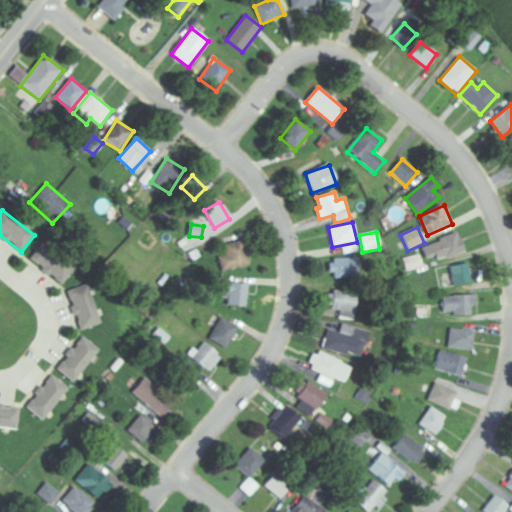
[(427,264),(465,251),(459,234),(422,246),(427,264)]
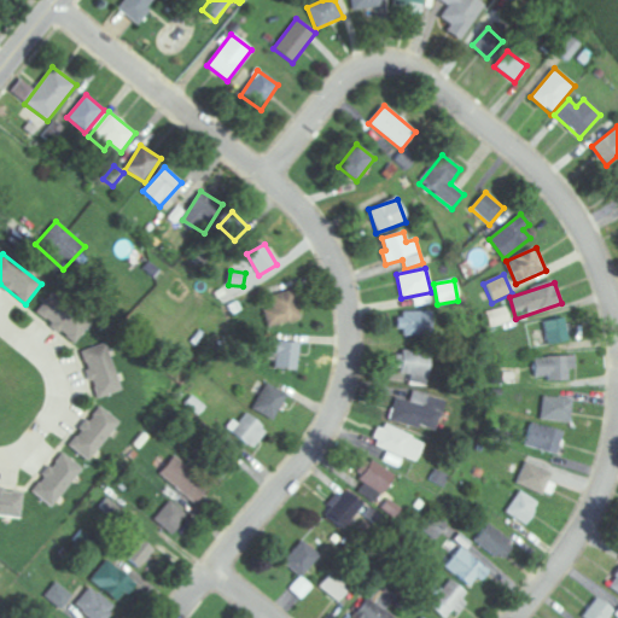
[(266,310),(269,327),(299,319),(292,290),(269,296),(272,309),(266,310)]
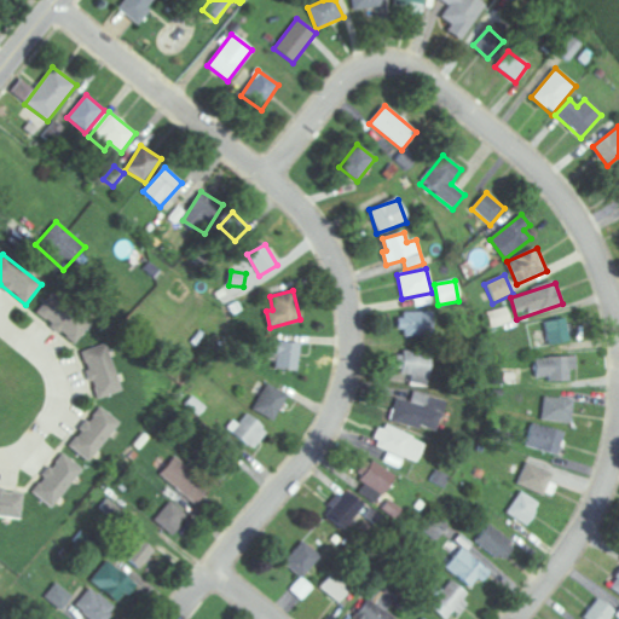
[(77,342),(88,324),(46,299),(35,318),(77,342)]
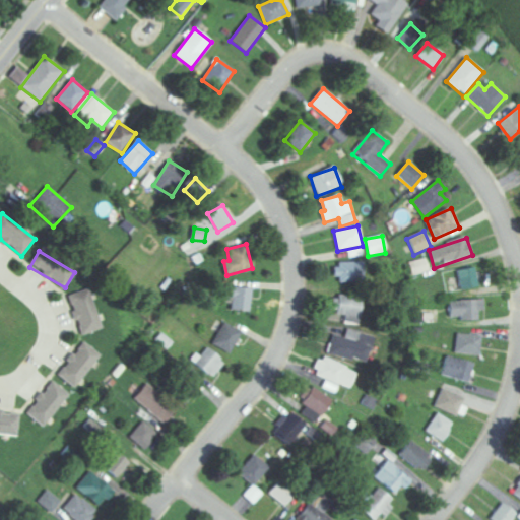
[(409,263),(413,275),(430,271),(427,259),(409,263)]
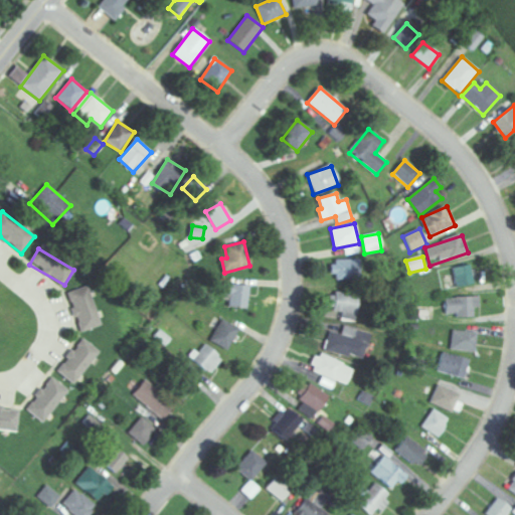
[(332,280),(360,280),(360,260),(332,260),(332,280)]
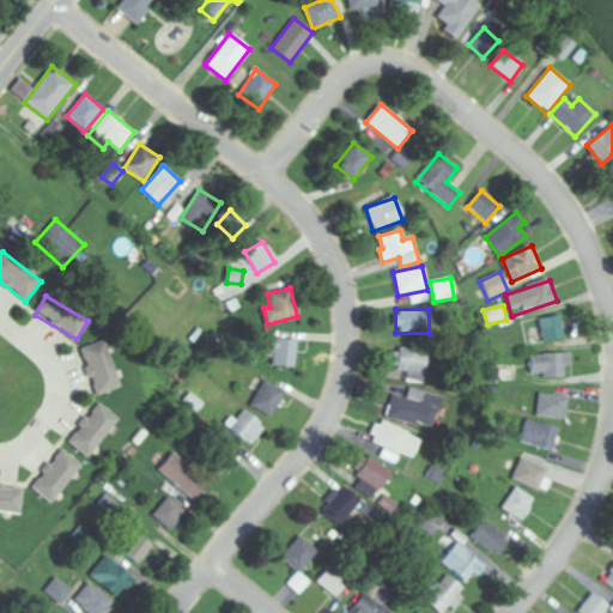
[(541,319),(544,343),(564,339),(562,316),(541,319)]
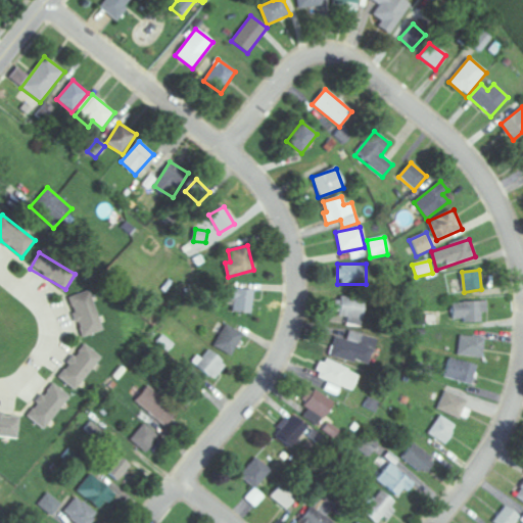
[(253,290),(219,287),(218,298),(233,300),(232,312),(250,314),(253,290)]
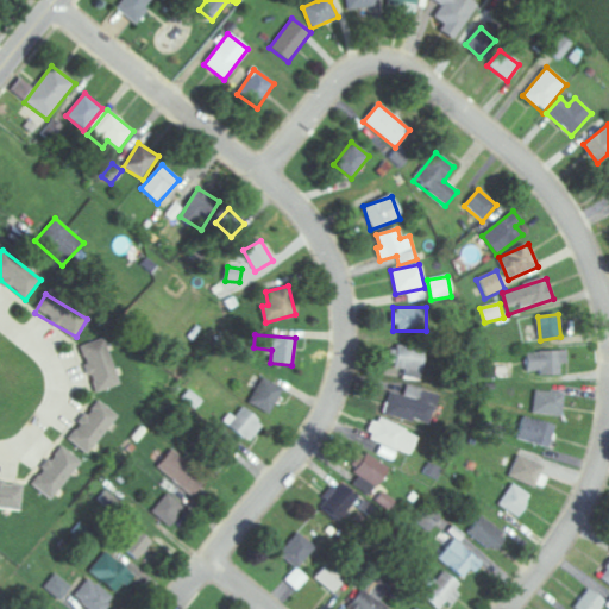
[(96,394),(120,385),(104,338),(80,346),(96,394)]
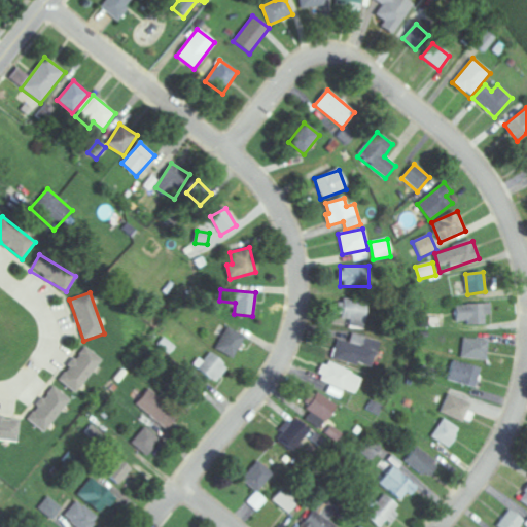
[(364,301),(337,300),(337,319),(349,320),(348,329),(363,329),(364,301)]
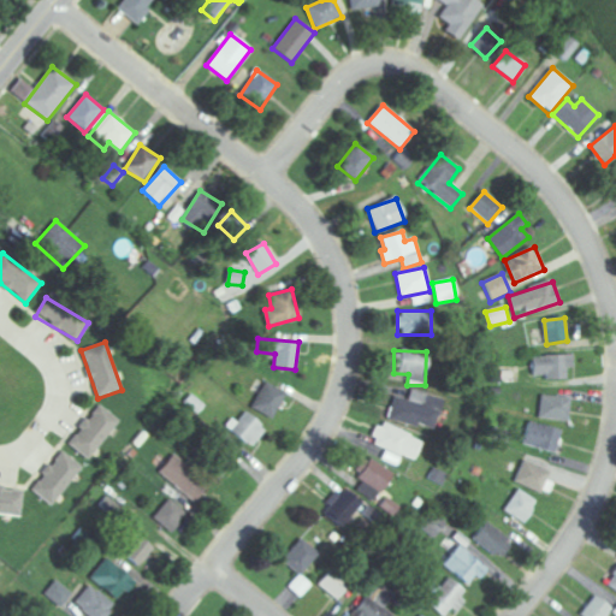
[(574,355),(533,356),(534,377),(548,375),(548,380),(568,380),(568,369),(574,368),(574,355)]
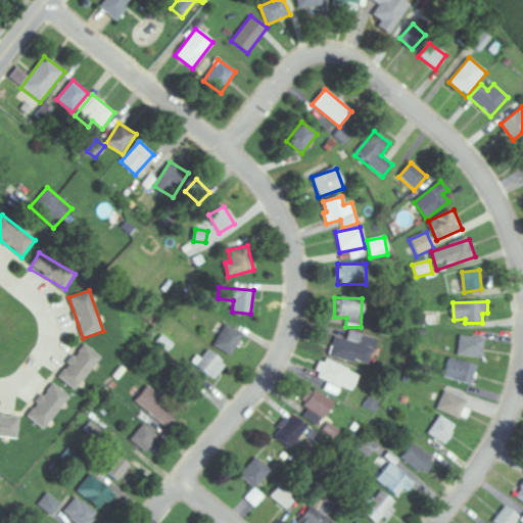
[(214,347),(231,357),(243,334),(225,325),(214,347)]
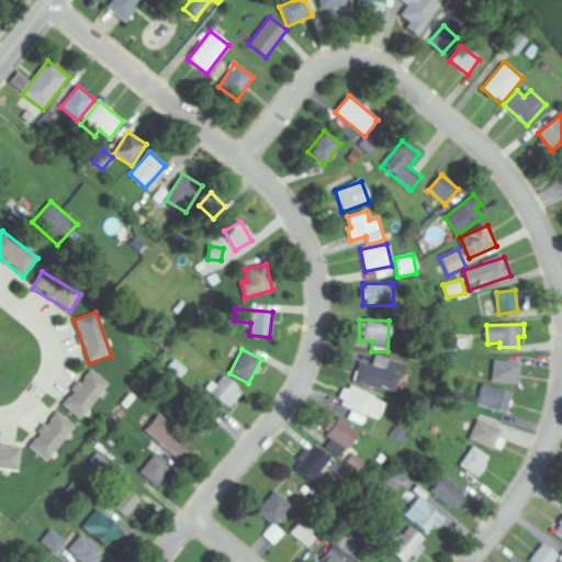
[(394,394),(402,363),(373,356),(371,366),(358,362),(352,383),(394,394)]
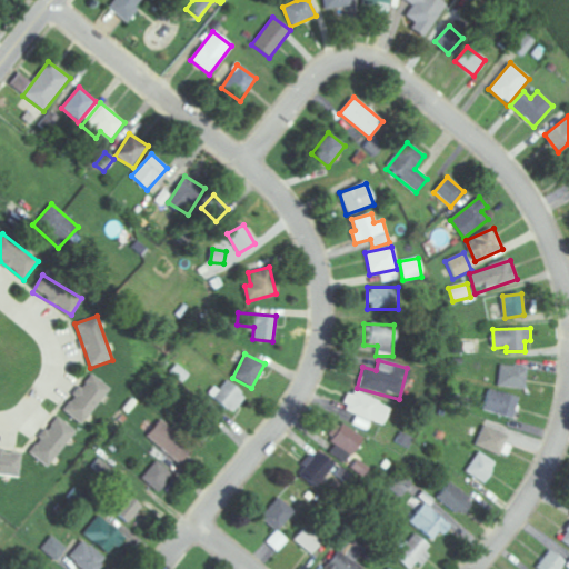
[(529,369),(501,366),(498,387),(526,391),(529,369)]
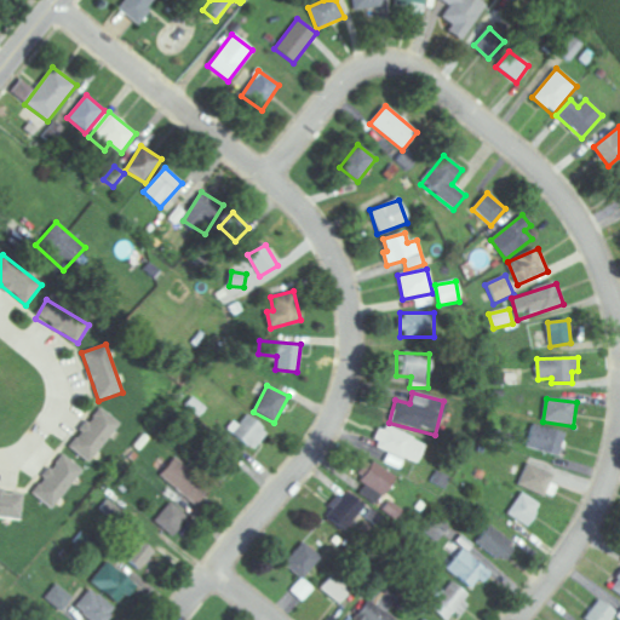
[(92,465),(120,423),(97,407),(69,449),(92,465)]
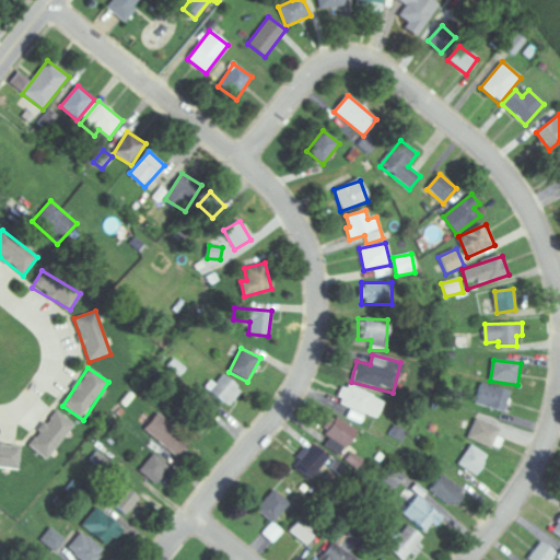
[(208,392),(231,407),(243,389),(219,374),(208,392)]
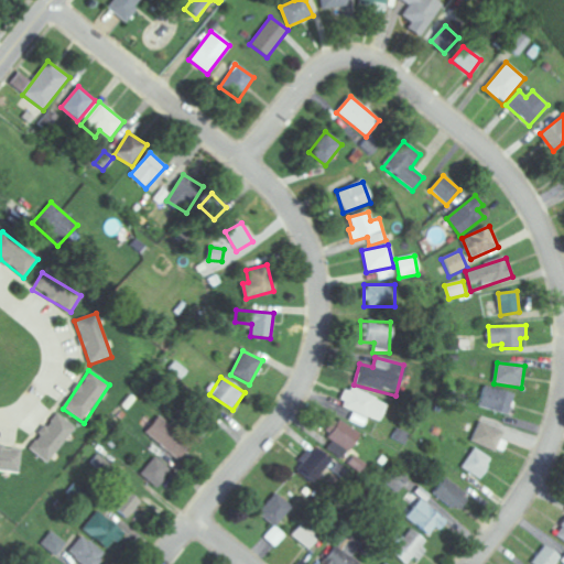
[(508,415),(514,394),(485,386),(479,407),(508,415)]
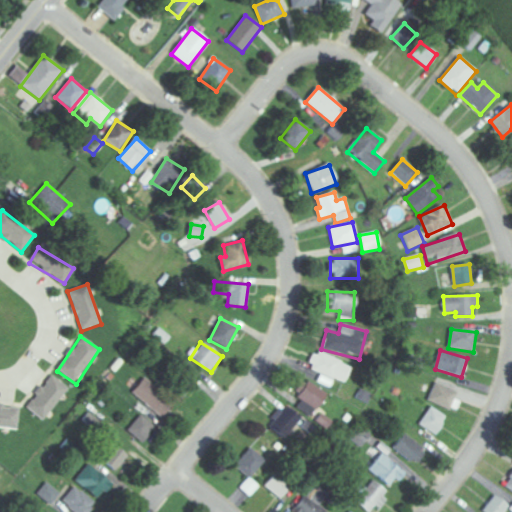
[(343,384),(350,367),(315,352),(308,369),(320,374),(316,382),(329,388),(333,379),(343,384)]
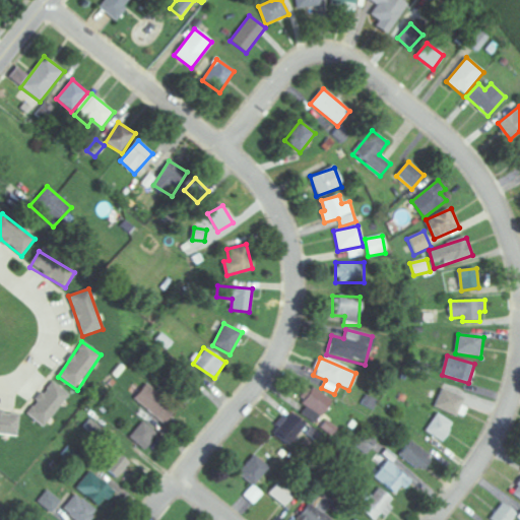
[(25,413),(43,428),(70,395),(52,381),(25,413)]
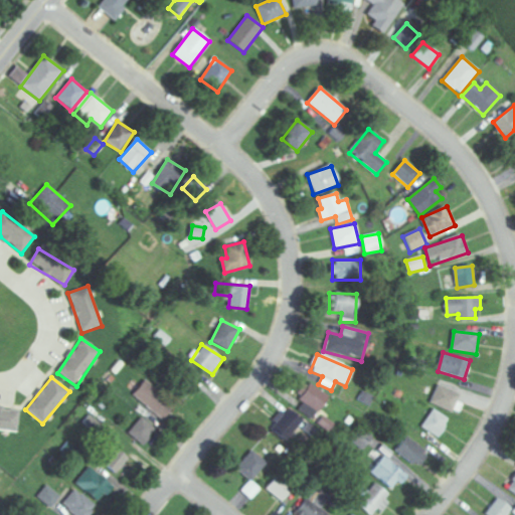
[(174,405),(146,380),(133,394),(161,420),(174,405)]
